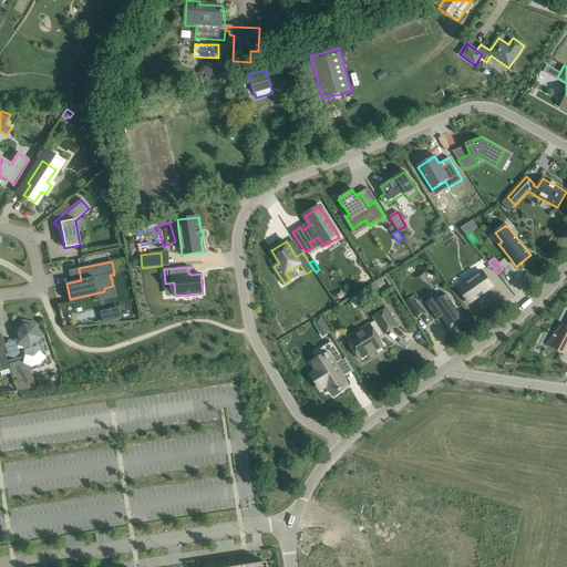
[(466,284),(459,289),(468,303),(478,297),(478,298),(480,297),(478,296),(482,294),(483,295),(484,295),(483,294),(493,287),(483,272),(474,278),(472,275),(464,280),(466,284)]
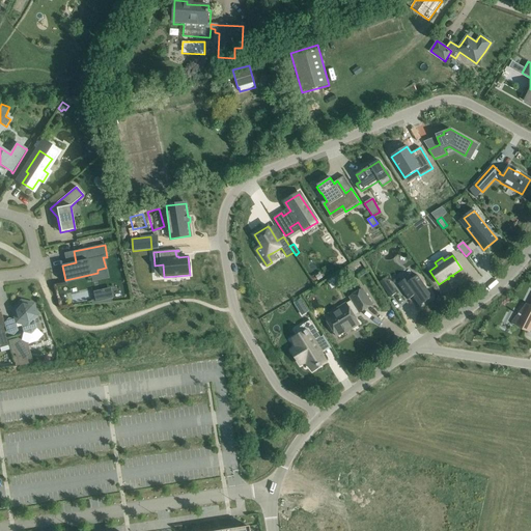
[(409,277),(398,284),(409,300),(413,297),(419,306),(432,297),(418,275),(411,280),(409,277)]
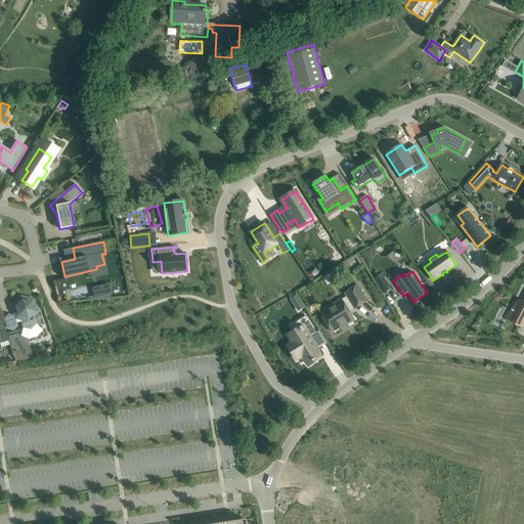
[(386,281),(380,286),(385,294),(392,289),(386,281)]
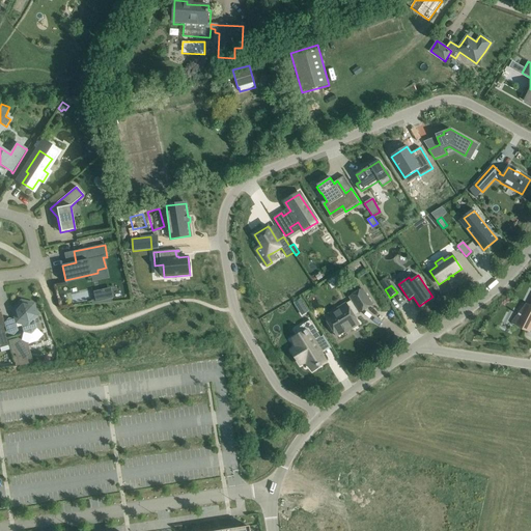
[(96,301),(92,302),(92,305),(112,302),(111,299),(112,299),(110,289),(94,294),(96,301)]
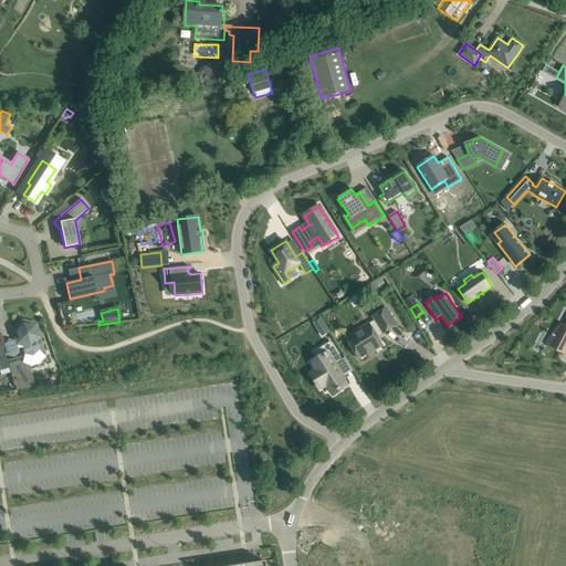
[(360,334),(348,342),(350,345),(353,349),(358,358),(371,350),(373,352),(383,345),(379,339),(377,336),(383,332),(384,334),(397,325),(390,316),(386,308),(371,317),(374,321),(374,322),(368,325),(367,324),(358,331),(360,334)]
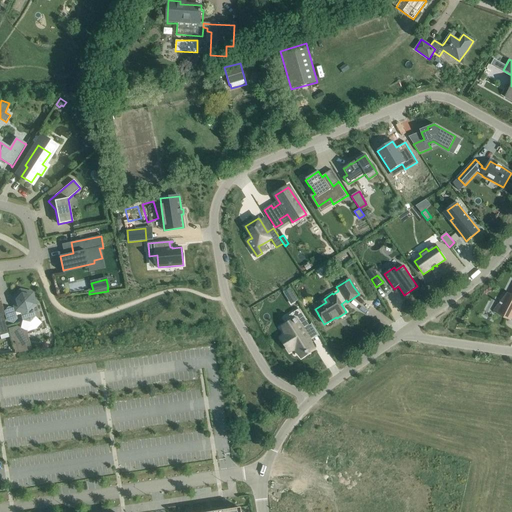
[(15,312),(20,313),(22,320),(30,322),(35,316),(33,309),(36,305),(33,293),(20,290),(11,299),(15,312)]
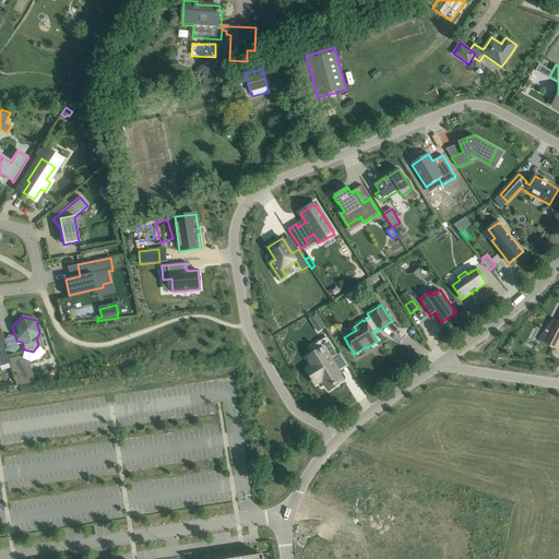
[(546,332),(542,341),(543,342),(547,344),(558,349),(558,320),(558,322),(552,334),(546,331),(546,332)]
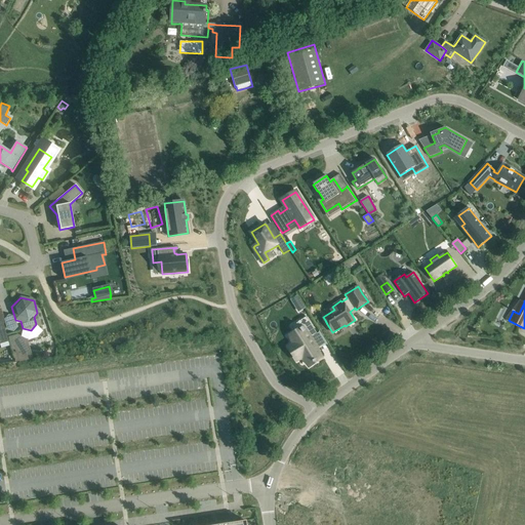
[(306,338),(290,348),(298,361),(304,357),(310,367),(321,360),(316,353),(318,352),(311,339),(318,335),(308,318),(298,323),(305,333),(304,333),(306,338)]
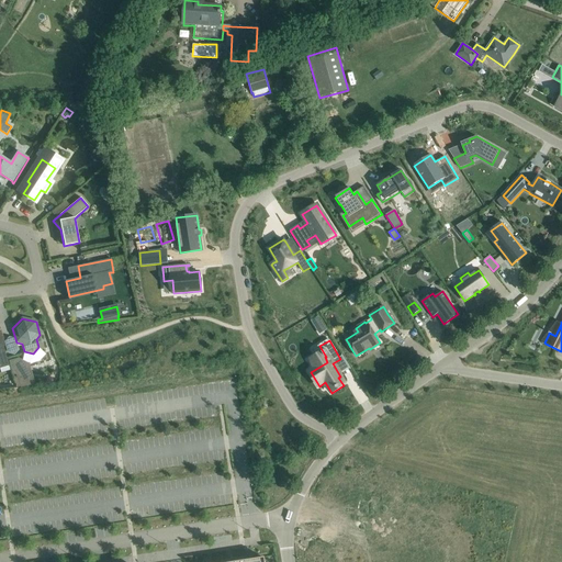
[(25,368),(19,363),(11,366),(15,383),(17,382),(17,386),(30,383),(25,368)]
